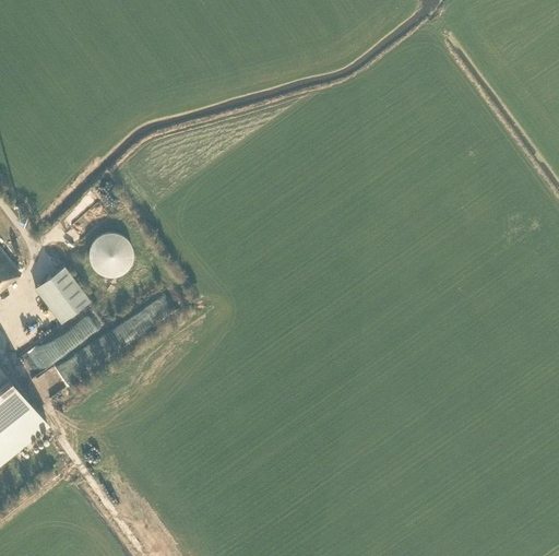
[(116,233),(115,232),(113,232),(110,232),(109,232),(107,233),(106,233),(104,233),(102,234),(100,235),(99,236),(97,237),(96,237),(95,239),(94,240),(93,241),(92,243),(92,244),(91,246),(90,247),(90,248),(88,250),(88,251),(88,253),(88,255),(88,256),(88,257),(88,258),(88,260),(90,261),(90,263),(91,264),(91,265),(92,268),(93,269),(94,270),(95,271),(95,272),(97,273),(99,275),(100,276),(104,278),(105,278),(106,279),(108,279),(109,279),(111,279),(113,279),(115,279),(116,279),(118,278),(119,278),(120,276),(122,276),(125,275),(127,273),(128,273),(129,271),(130,270),(131,269),(132,267),(133,265),(133,264),(133,263),(134,262),(134,260),(135,258),(135,256),(135,253),(135,252),(134,250),(134,249),(133,247),(133,246),(132,245),(132,243),(131,241),(130,240),(129,239),(128,238),(126,236),(123,235),(122,234),(121,234),(119,233),(118,233),(116,233)]
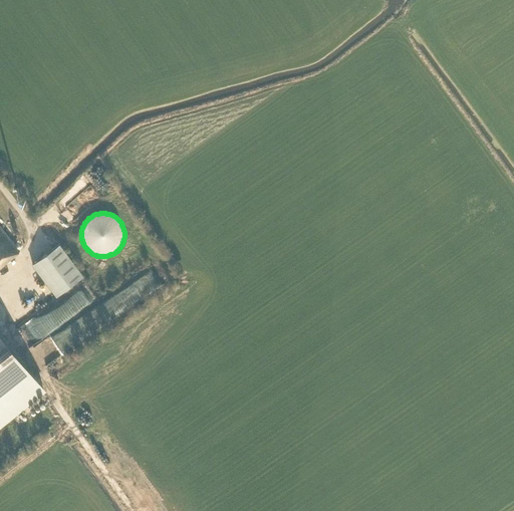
[(0,269),(20,254),(0,228),(0,269)]
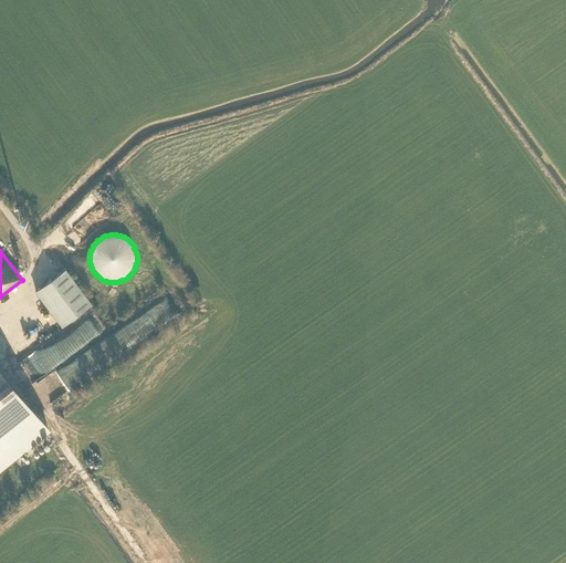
[(92,308),(87,301),(65,272),(35,294),(62,330),(92,308)]
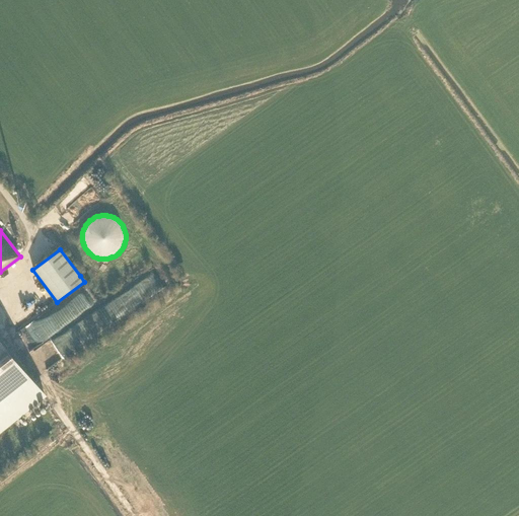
[(51,311),(63,329),(95,307),(83,289),(51,311)]
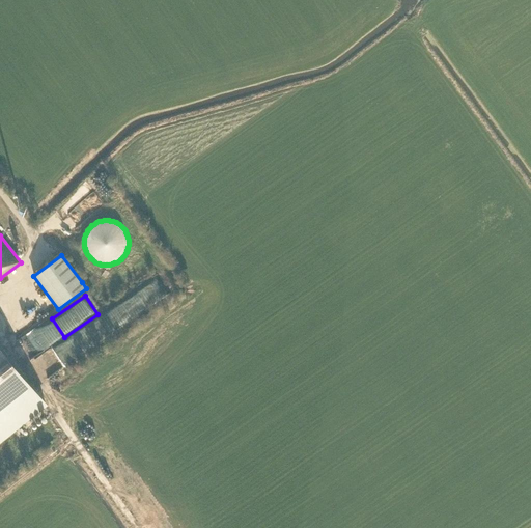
[(0,443),(47,407),(0,348),(0,342),(3,340),(0,336),(0,443)]
